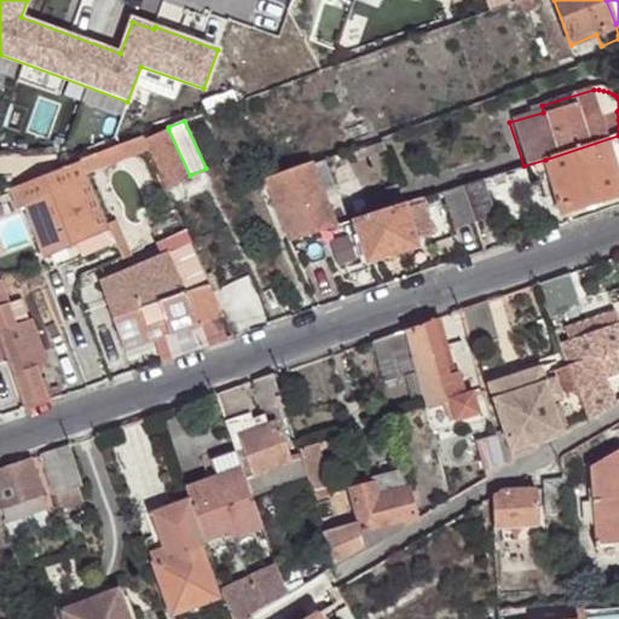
[(167,185),(190,175),(168,129),(145,138),(167,185)]
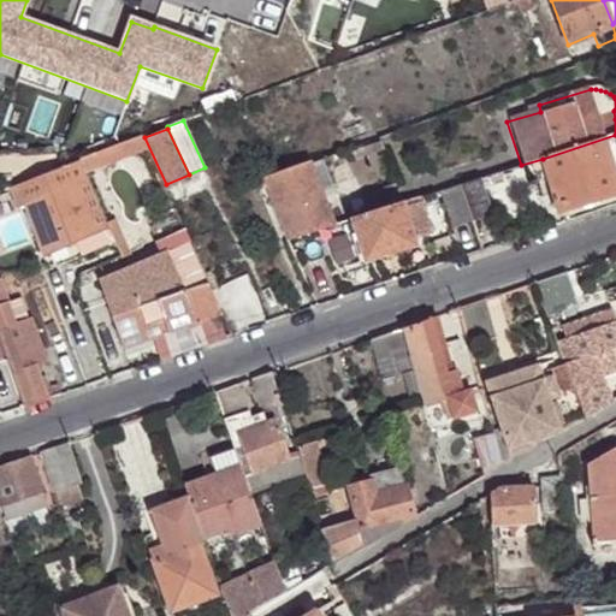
[(615,171),(615,135),(543,159),(560,211),(615,193),(615,181),(614,172),(615,171)]
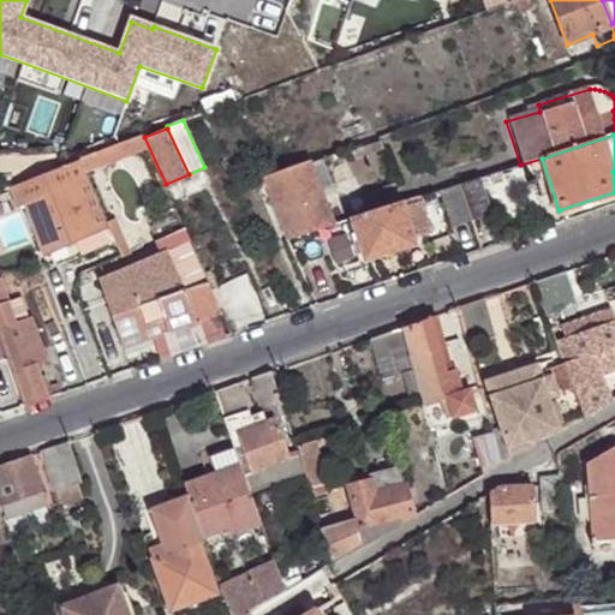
[(107,225),(78,159),(65,163),(95,230),(107,225)]
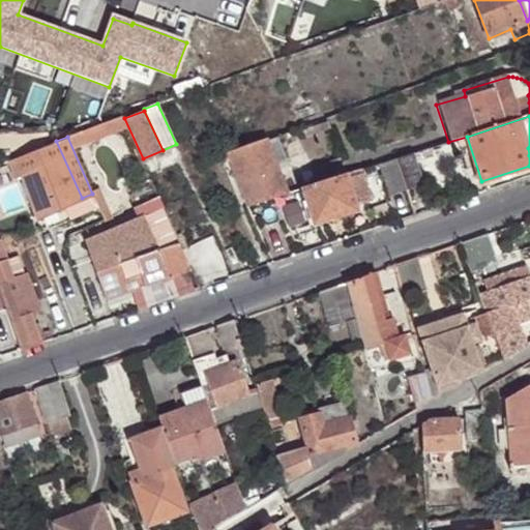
[(247,205),(288,193),(266,138),(227,152),(247,205)]
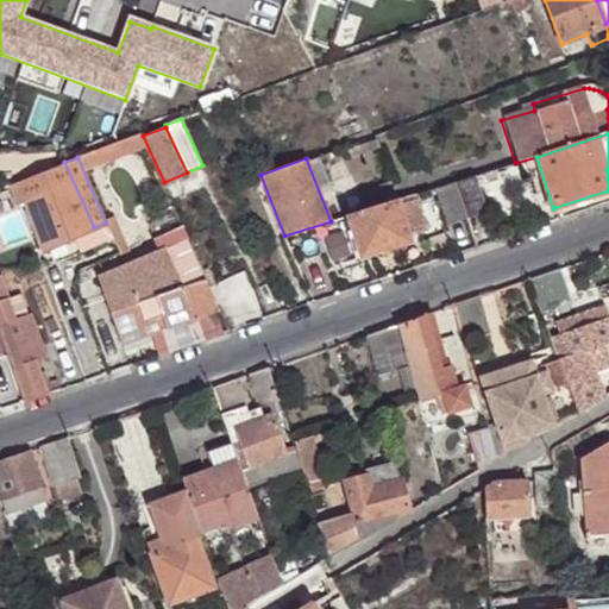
[(64,162),(2,186),(12,207),(20,203),(43,251),(94,227),(64,162)]
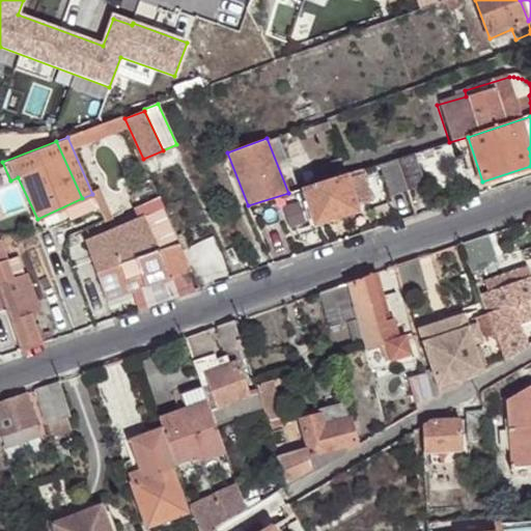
[(395,160),(407,190),(423,185),(414,154),(395,160)]
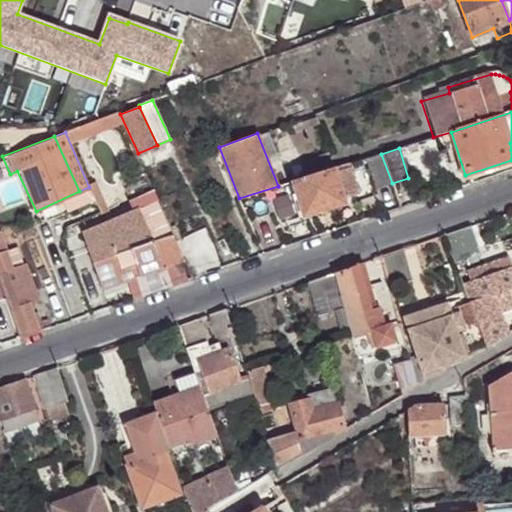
[(374,189),(392,183),(381,154),(364,159),(374,189)]
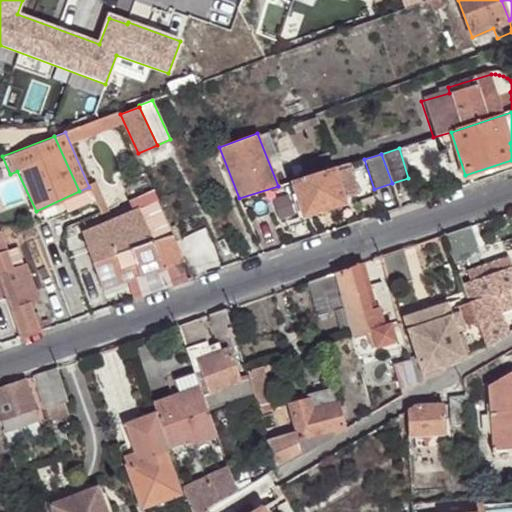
[(316,174),(331,169),(327,157),(312,162),(316,174)]
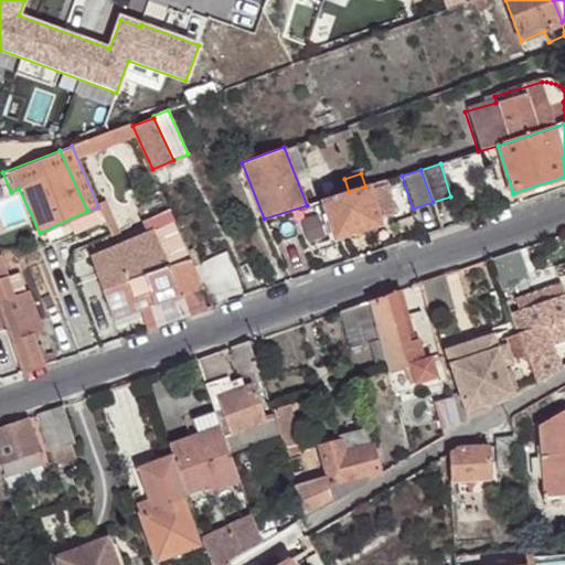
[(369,187),(365,187),(349,192),(322,200),(334,238),(380,223),(369,187)]
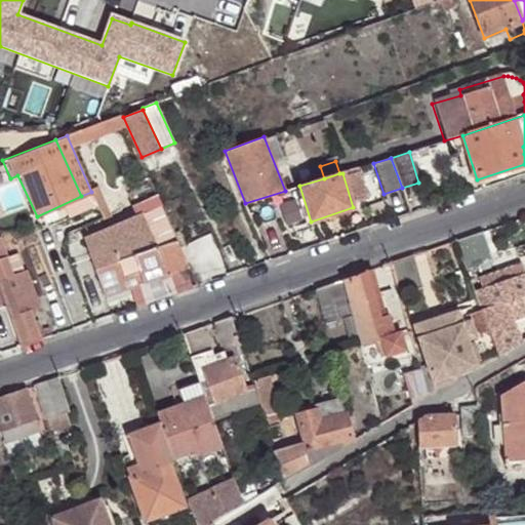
[(96,203),(91,192),(81,196),(37,216),(42,228),(96,203)]
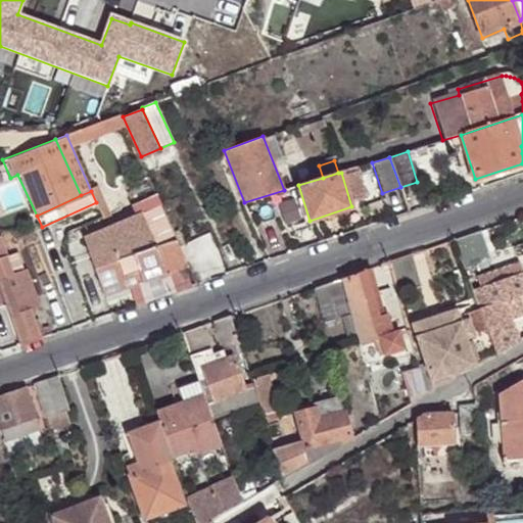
[(135,270),(140,283),(189,266),(180,242),(156,250),(144,217),(85,237),(102,287),(124,279),(123,275),(135,270)]
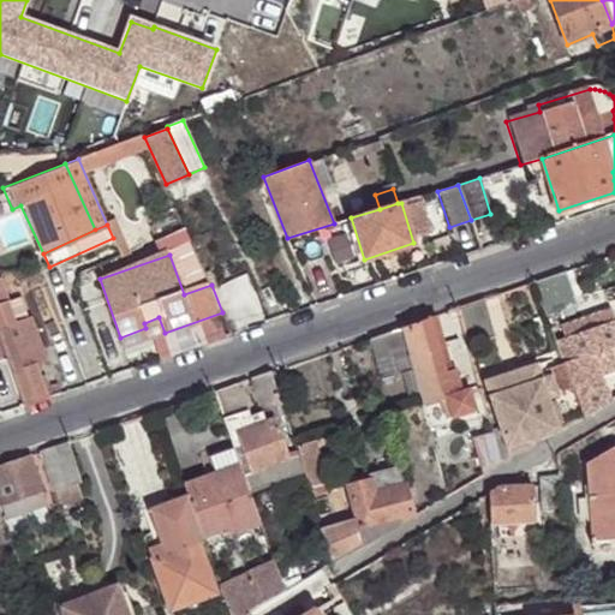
[(556,274),(533,282),(545,315),(569,306),(556,274)]
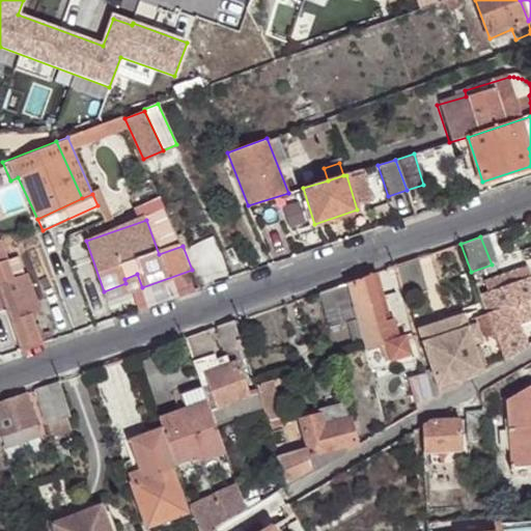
[(0,281),(14,277),(0,239),(0,281)]
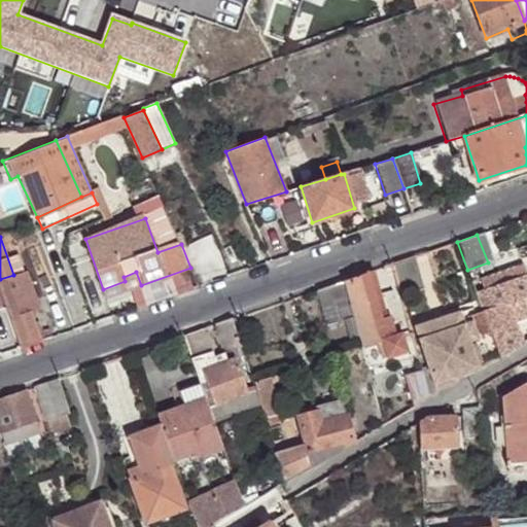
[(214,281),(229,275),(219,247),(204,252),(214,281)]
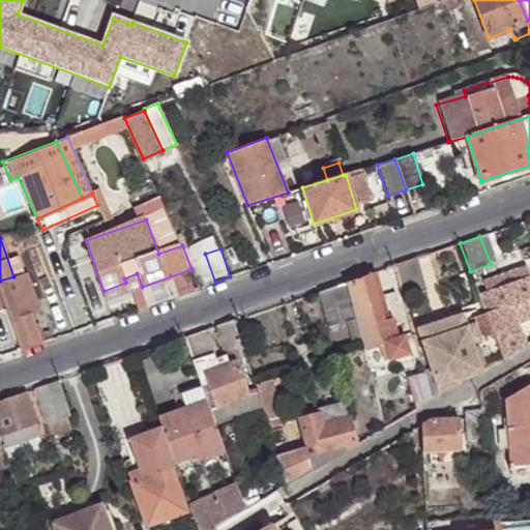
[(417,257),(394,265),(403,296),(427,290),(417,257)]
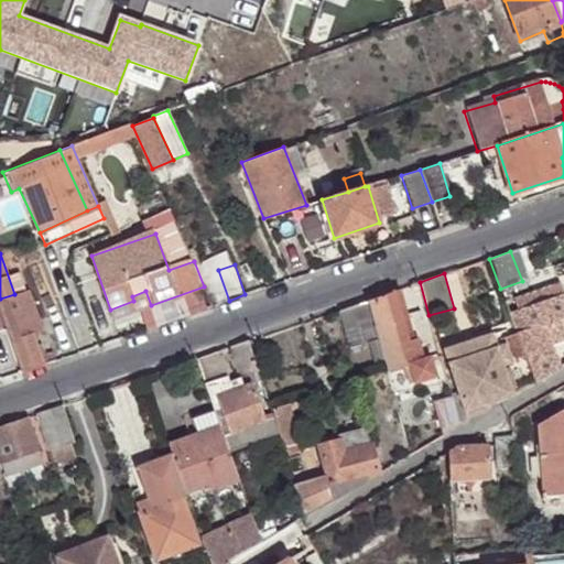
[(518,310),(509,313),(516,331),(519,340),(535,382),(553,372),(542,344),(563,336),(563,292),(561,282),(514,299),(518,310)]
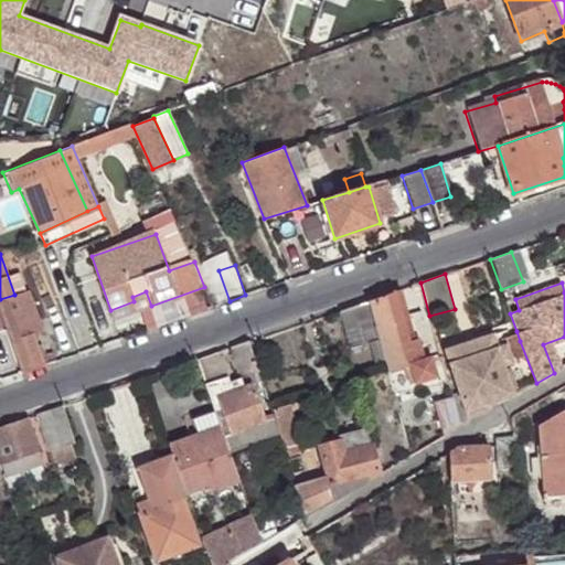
[(413,336),(401,289),(394,291),(406,338),(413,336)]
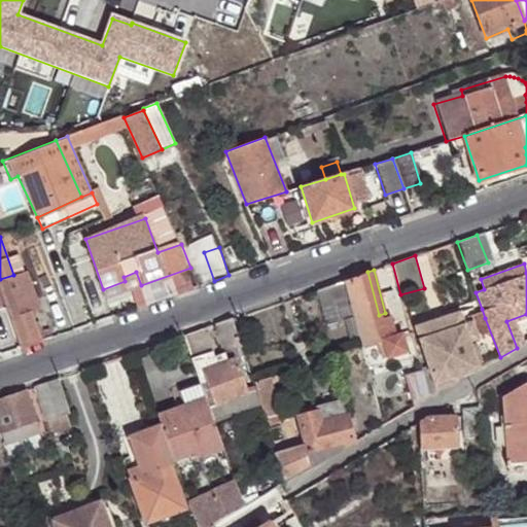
[(0,279),(0,283),(23,346),(42,339),(33,311),(40,309),(25,271),(13,275),(0,279)]
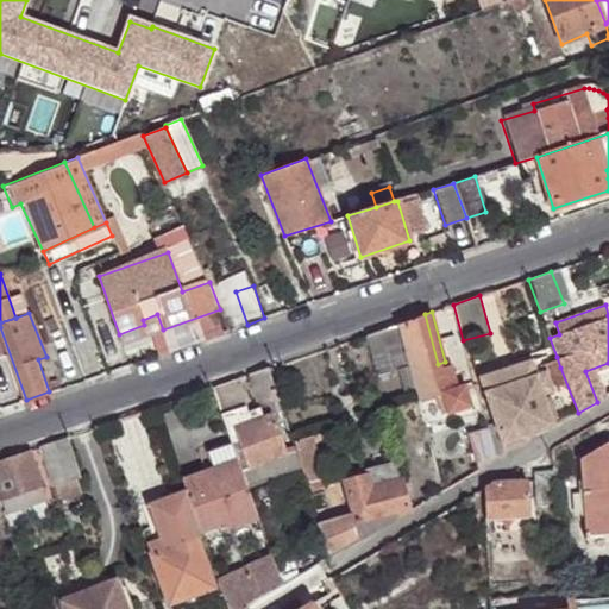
[(123,344),(163,330),(157,314),(143,320),(144,325),(119,334),(123,344)]
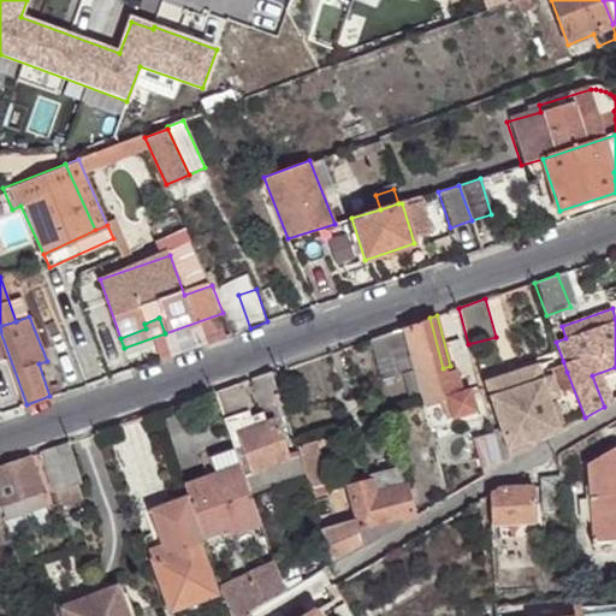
[(401,327),(413,369),(421,401),(446,394),(451,410),(473,406),(469,386),(461,388),(455,365),(450,366),(443,368),(430,318),(401,327)]
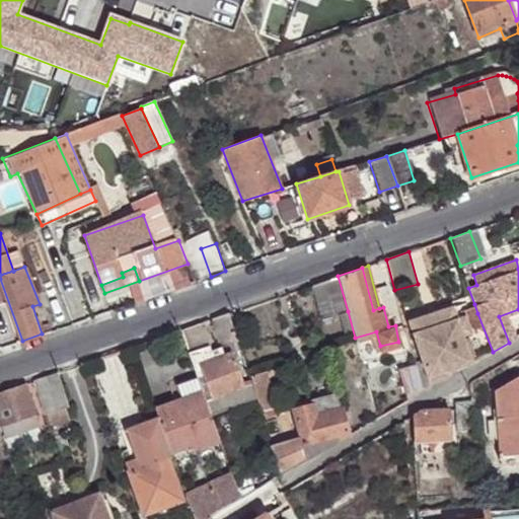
[(321,317),(348,311),(338,276),(312,285),(321,317)]
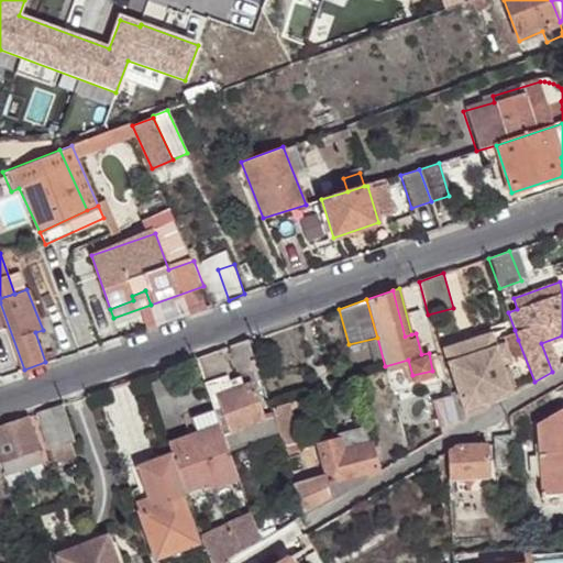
[(70,323),(44,332),(54,357),(79,349),(70,323)]
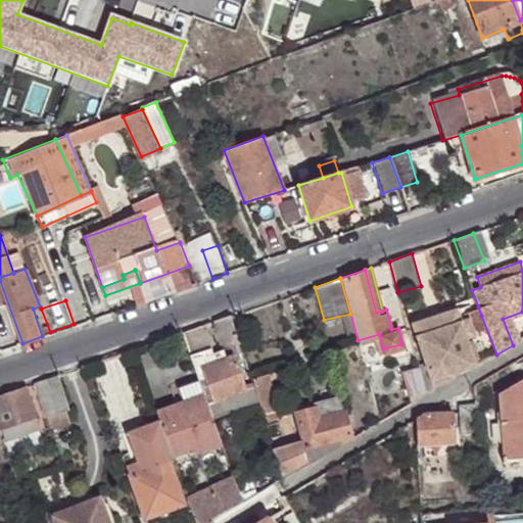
[(425,388),(427,395),(434,391),(433,386),(450,381),(453,380),(452,375),(473,369),(475,367),(466,336),(473,334),(470,323),(463,325),(462,323),(481,316),(478,306),(415,328),(431,385),(425,388)]
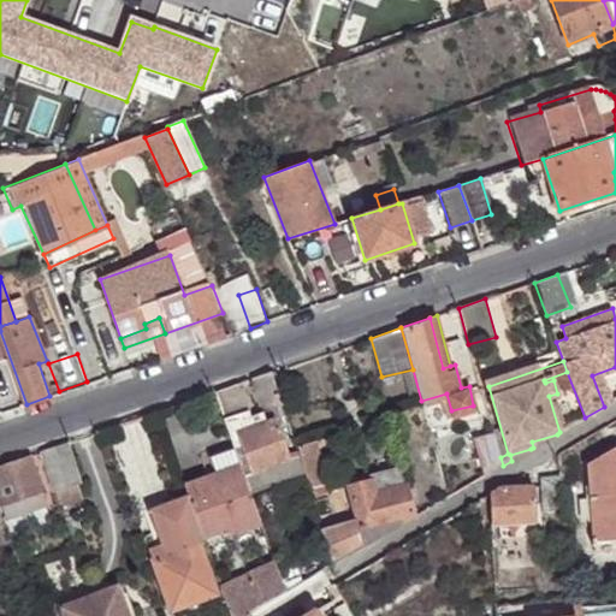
[(282,406),(272,372),(253,379),(262,412),(282,406)]
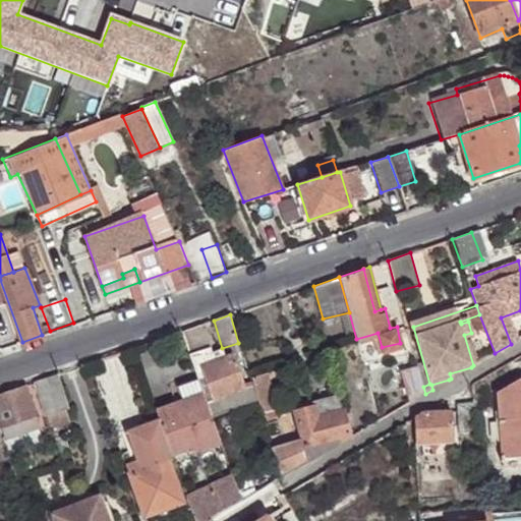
[(221,349),(191,359),(195,369),(201,366),(213,400),(245,388),(233,354),(224,358),(221,349)]
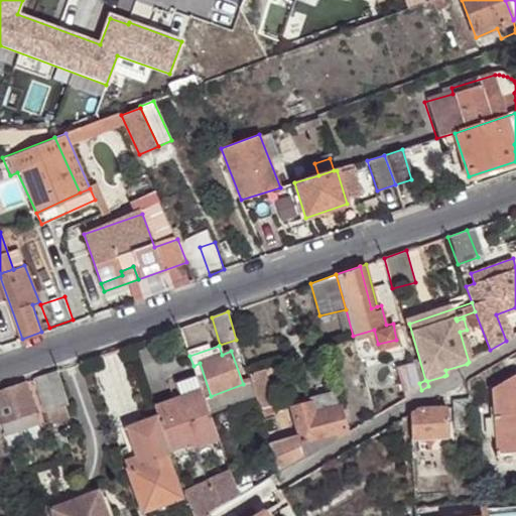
[(419,383),(412,358),(394,363),(402,394),(421,390),(419,383)]
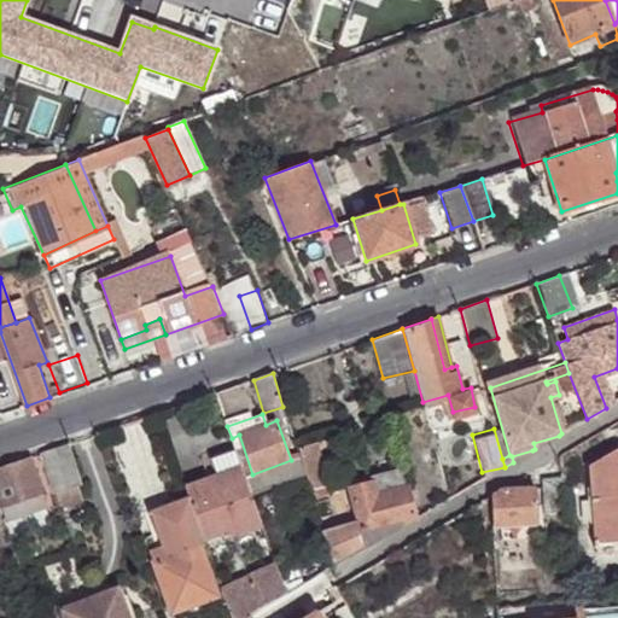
[(330,485),(316,442),(298,448),(312,491),(330,485)]
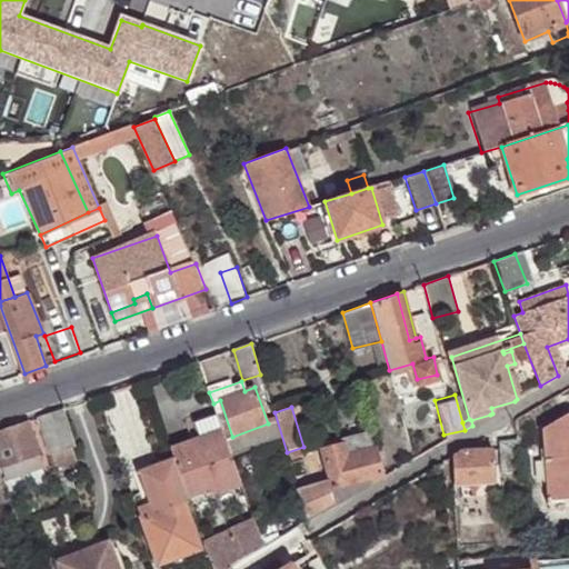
[(76,458),(61,409),(38,417),(52,466),(76,458)]
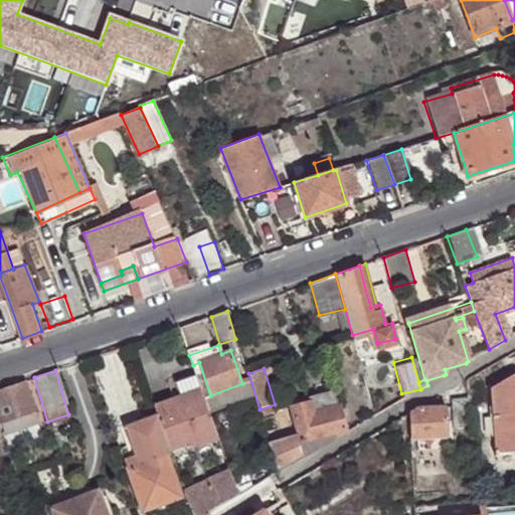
[(157,414),(169,447),(172,454),(188,448),(186,442),(207,435),(216,432),(196,373),(175,381),(180,397),(154,406),(157,414)]
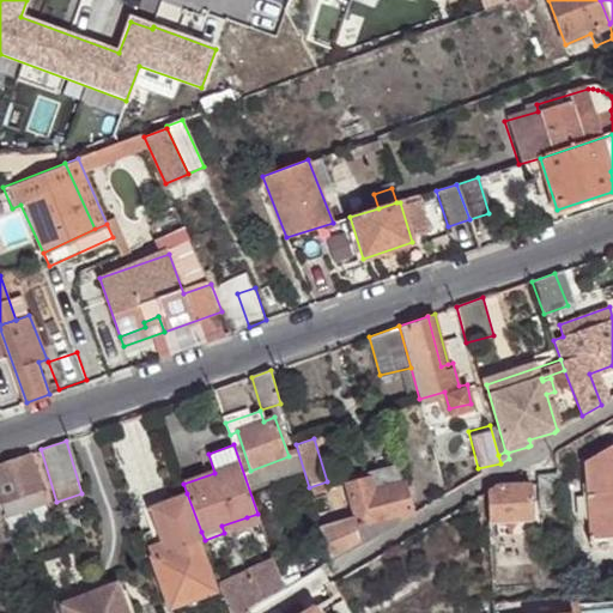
[(584,460),(589,541),(612,539),(612,448),(611,449),(606,449),(598,453),(584,460)]
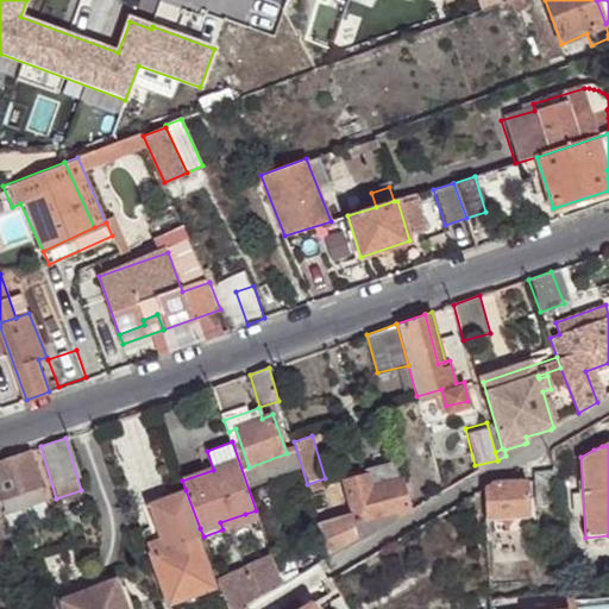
[(41,487),(29,450),(0,459),(0,493),(2,498),(41,487)]
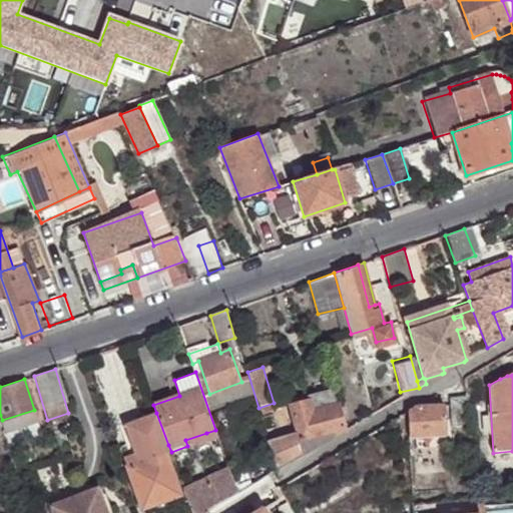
[(266,440),(275,471),(344,431),(333,389),(307,396),(309,402),(290,407),(296,432),(266,440)]
